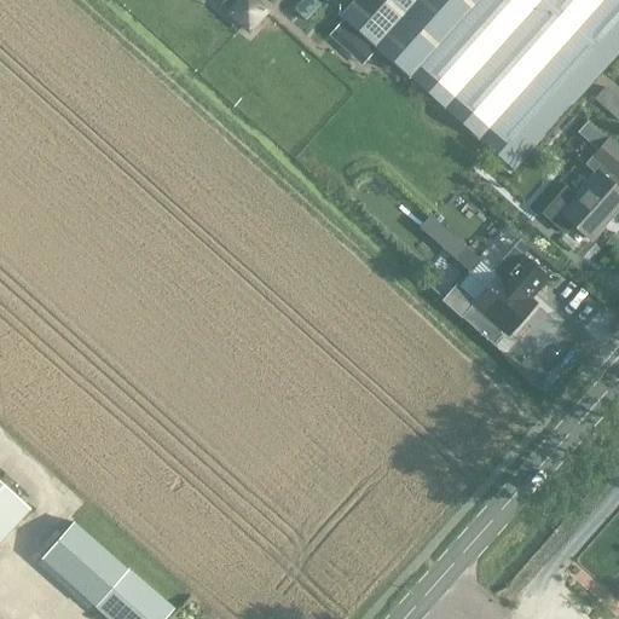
[(250,32),(271,10),(260,0),(220,0),(219,3),(250,32)]
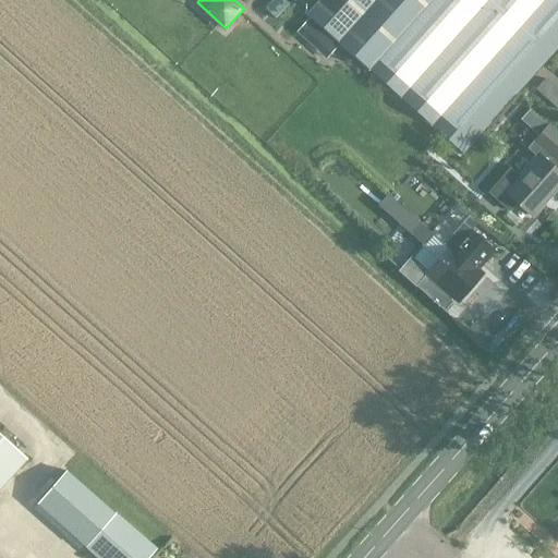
[(557,0),(317,0),(306,13),(338,43),(464,156),(541,70),(552,81),(557,73),(557,0)]
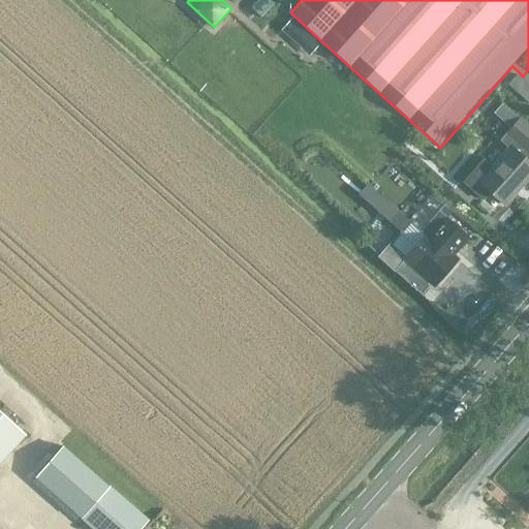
[(510,125),(520,115),(503,101),(494,112),(510,125)]
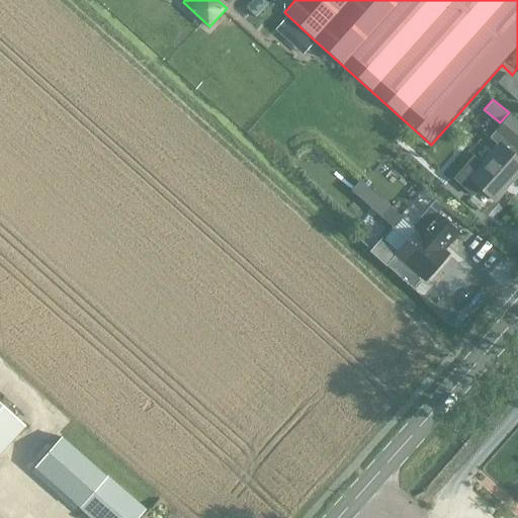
[(473,158),(455,179),(473,196),(481,188),(495,201),(517,175),(517,160),(517,159),(517,157),(517,124),(510,117),(492,139),(501,147),(483,166),(473,158)]
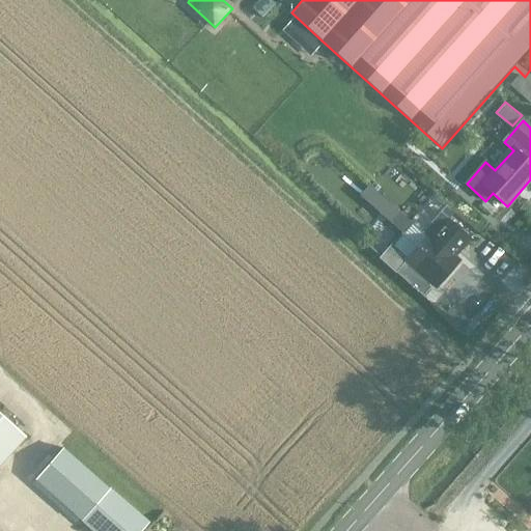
[(401,234),(411,224),(368,186),(359,196),(401,234)]
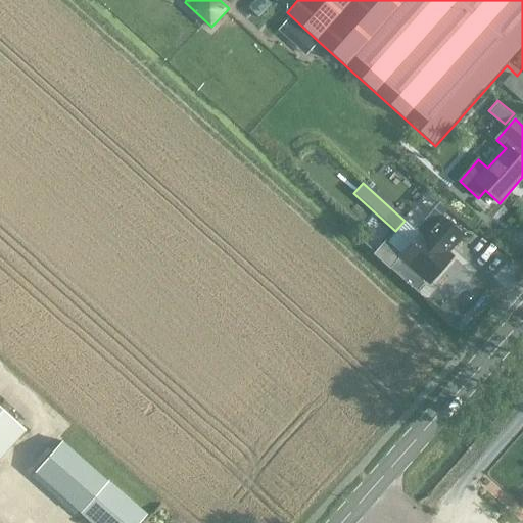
[(399,255),(430,282),(450,257),(445,253),(461,235),(441,217),(440,218),(432,210),(416,230),(420,233),(399,255)]
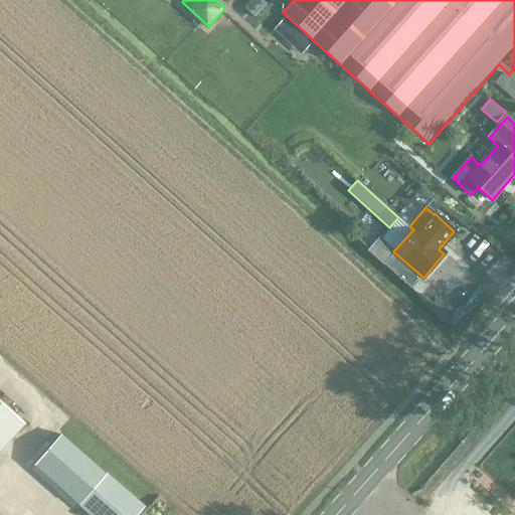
[(0,450),(25,423),(0,399),(0,450)]
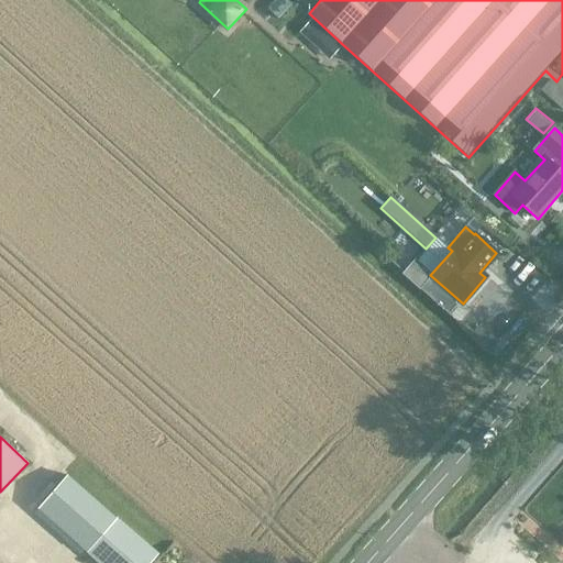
[(156,562),(153,559),(157,553),(67,474),(39,505),(90,550),(89,552),(101,562),(156,562)]
